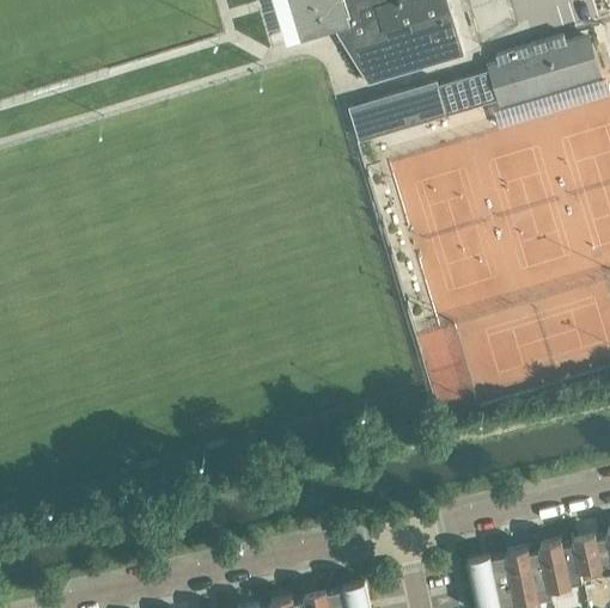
[(367,86),(463,57),(449,11),(445,0),(287,0),(300,43),(334,32),(367,86)]
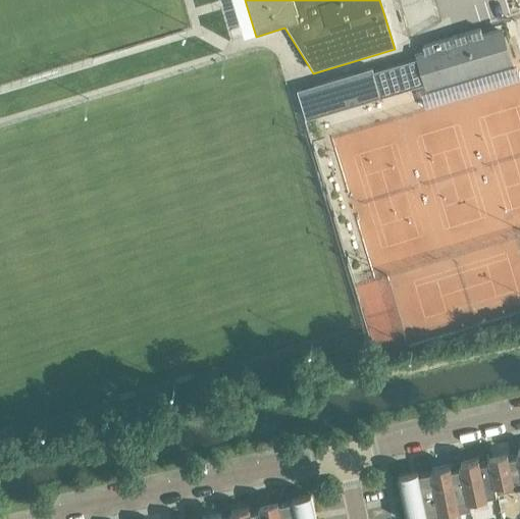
[(417,61),(372,74),(379,100),(425,86),(425,88),(508,63),(500,34),(481,40),(479,31),(421,48),(423,57),(417,59),(417,61)]
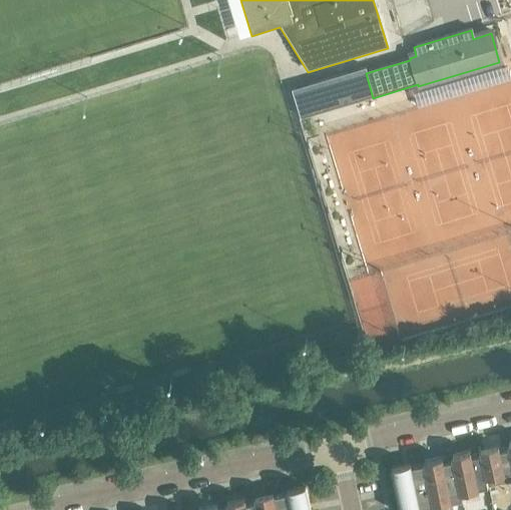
[(365,69),(291,91),(299,119),(373,98),(366,73),(365,69)]
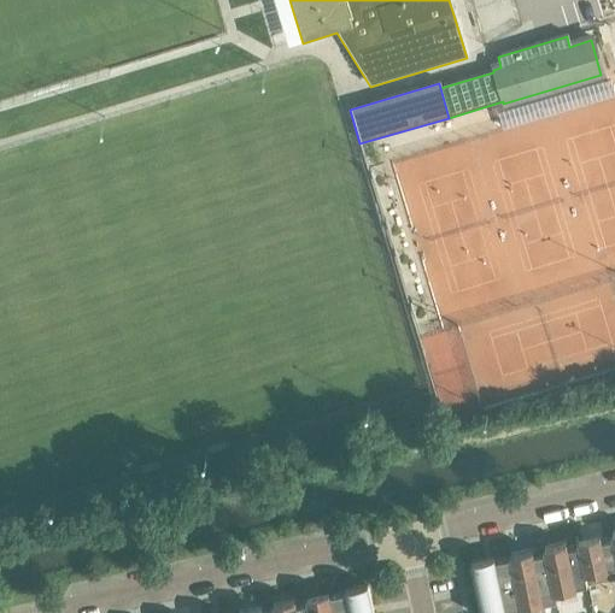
[(598,537),(578,542),(579,547),(587,585),(614,581),(614,579),(614,549),(613,540),(599,543),(598,537)]
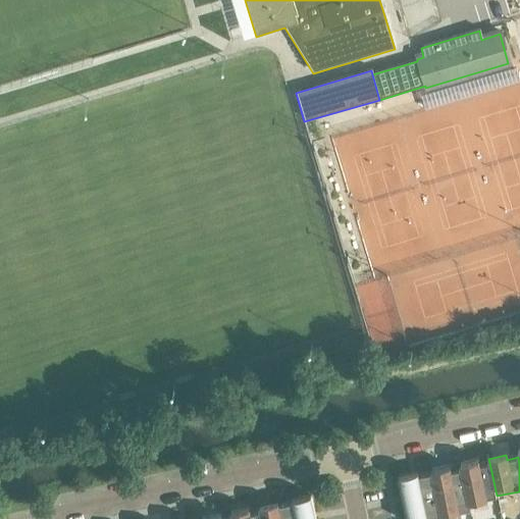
[(477,461),(460,465),(461,469),(468,505),(485,501),(485,499),(497,496),(489,463),(478,466),(477,461)]
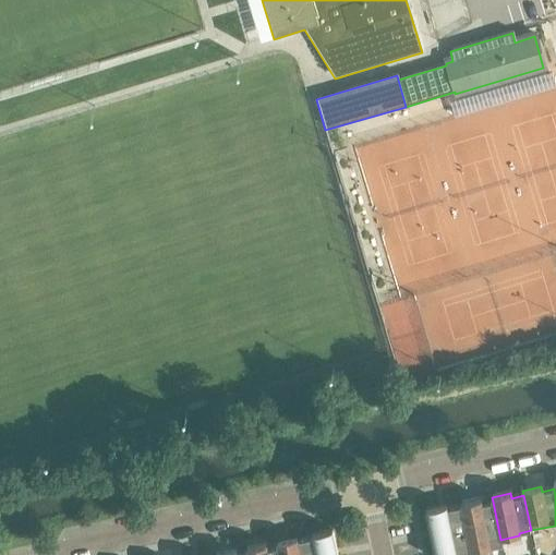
[(480,499),(461,504),(461,506),(471,552),(471,554),(491,550),(490,547),(502,545),(500,540),(493,502),(481,505),(480,499)]
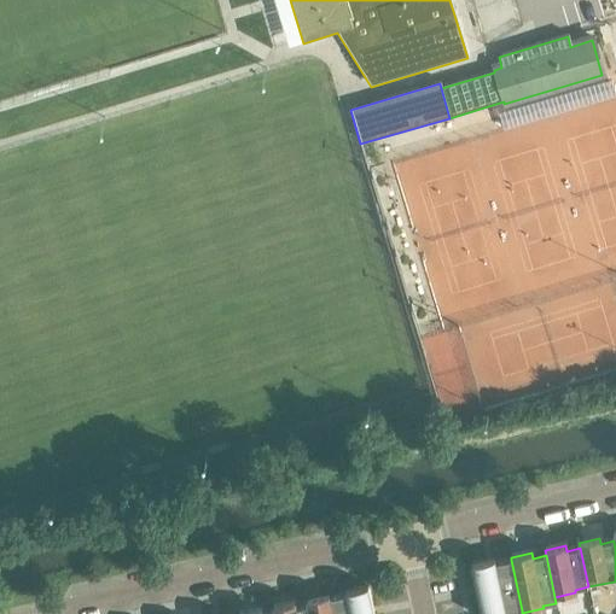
[(493,561),(470,566),(480,613),(510,613),(522,610),(511,560),(494,563),(493,561)]
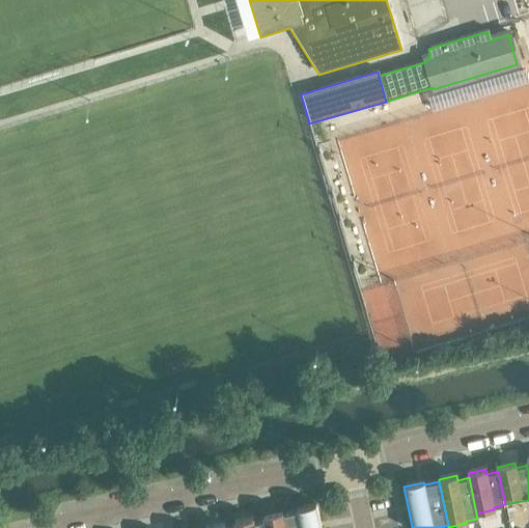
[(296,511),(281,515),(283,527),(318,527),(314,505),(296,509),(296,511)]
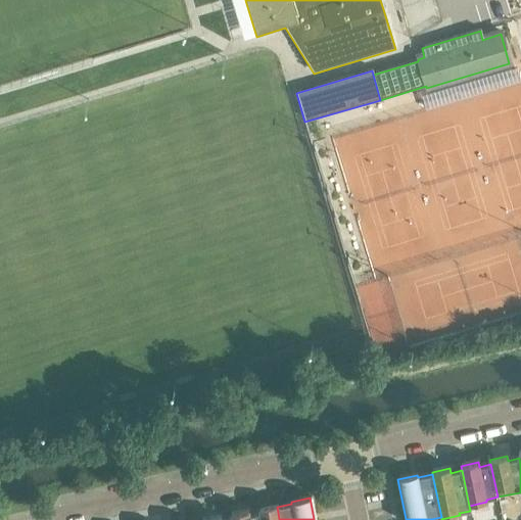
[(259,513),(249,515),(250,519),(279,519),(277,507),(277,505),(258,509),(259,513)]
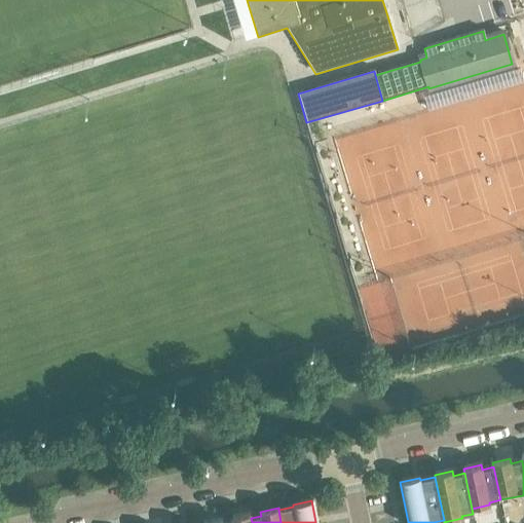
[(232,522),(252,522),(251,518),(250,514),(231,518),(232,522)]
